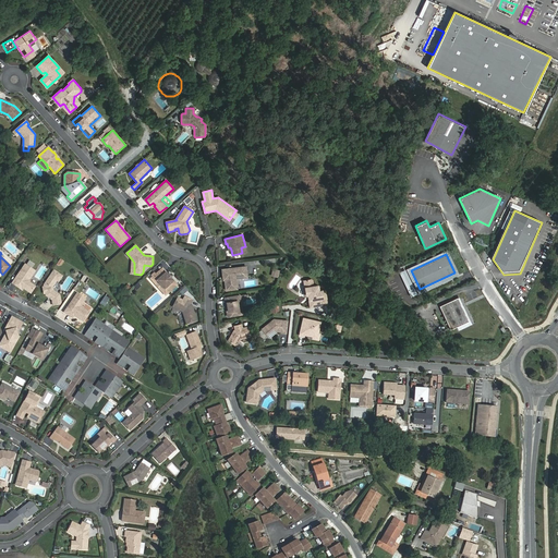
[(12,283),(20,288),(21,287),(23,288),(31,293),(35,287),(29,283),(28,277),(31,277),(35,270),(26,264),(12,283)]
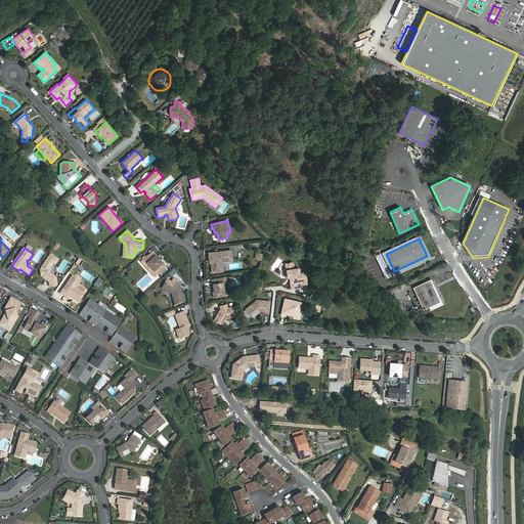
[(231,250),(209,253),(210,260),(213,260),(213,262),(212,264),(213,272),(223,271),(221,261),(232,260),(231,250)]
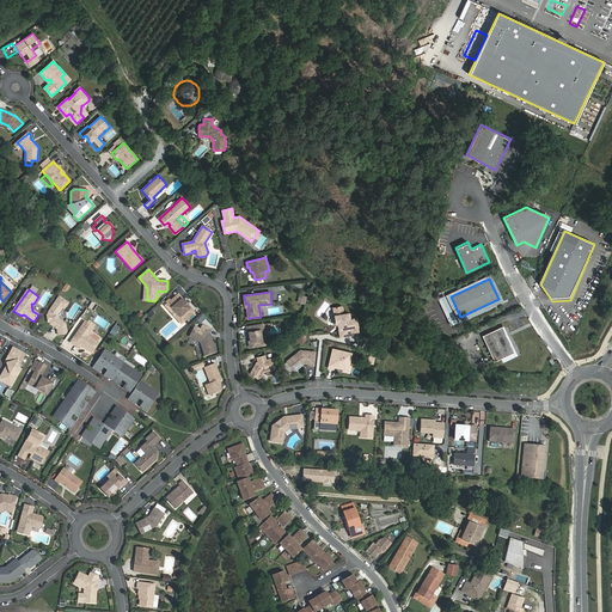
[(170,299),(166,303),(167,304),(171,307),(171,312),(176,318),(181,318),(184,322),(194,312),(178,294),(171,301),(170,299)]
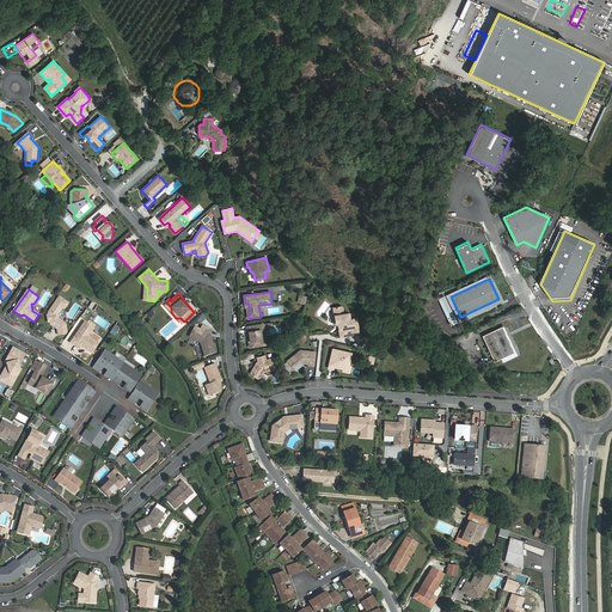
[(451,325),(457,322),(445,295),(438,298),(451,325)]
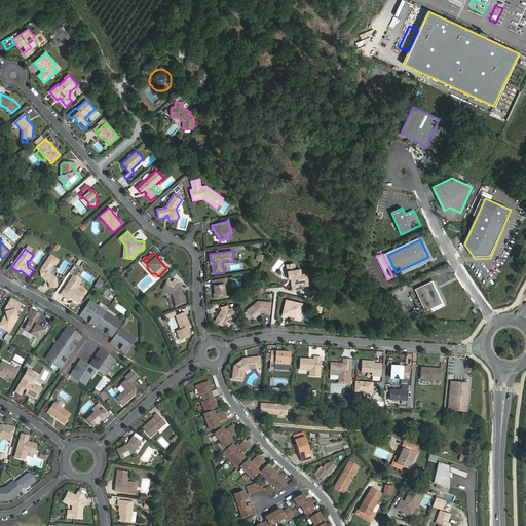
[(59,260),(50,255),(41,268),(42,270),(41,271),(42,276),(43,276),(43,278),(49,282),(50,288),(55,287),(57,286),(55,278),(49,274),(49,270),(53,264),(55,265),(59,260)]
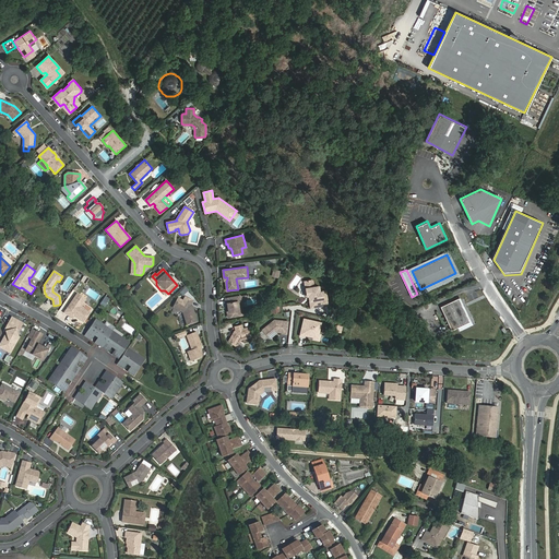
[(311,281),(305,282),(306,289),(305,289),(306,296),(309,296),(310,295),(311,298),(309,299),(311,308),(318,307),(318,306),(321,305),(321,306),(329,305),(325,290),(320,292),(319,286),(313,287),(313,282),(311,281)]
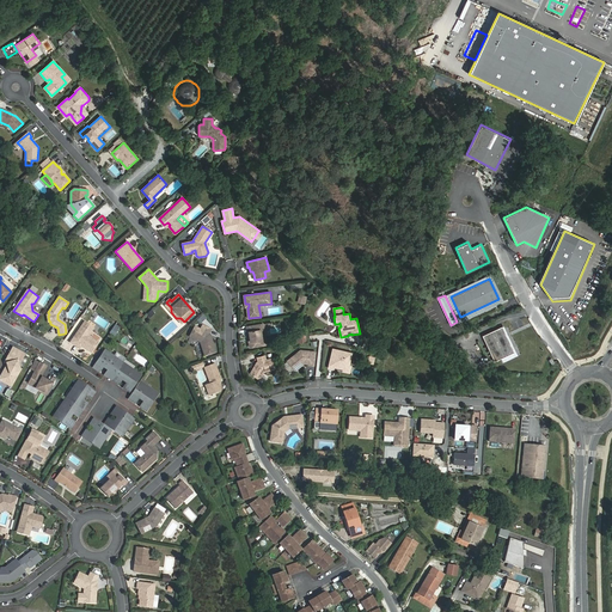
[(93,328),(84,322),(71,342),(79,349),(81,346),(91,353),(98,342),(89,336),(93,328)]
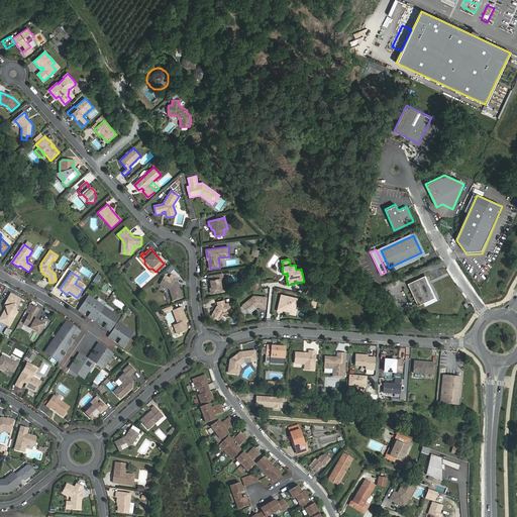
[(222,274),(208,277),(209,281),(210,281),(211,285),(211,289),(210,289),(211,294),(224,291),(223,287),(221,287),(220,279),(223,279),(222,274)]
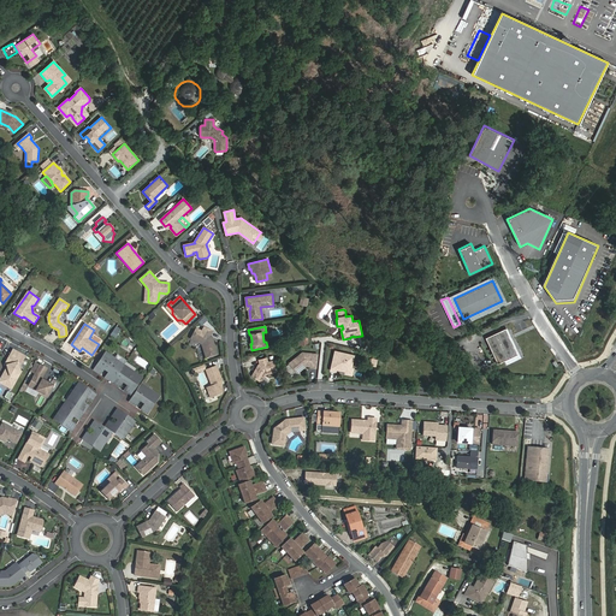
[(196,329),(191,338),(202,344),(206,357),(217,354),(215,350),(215,349),(215,347),(214,347),(213,342),(212,342),(211,339),(211,337),(211,336),(213,332),(205,327),(202,331),(196,329)]
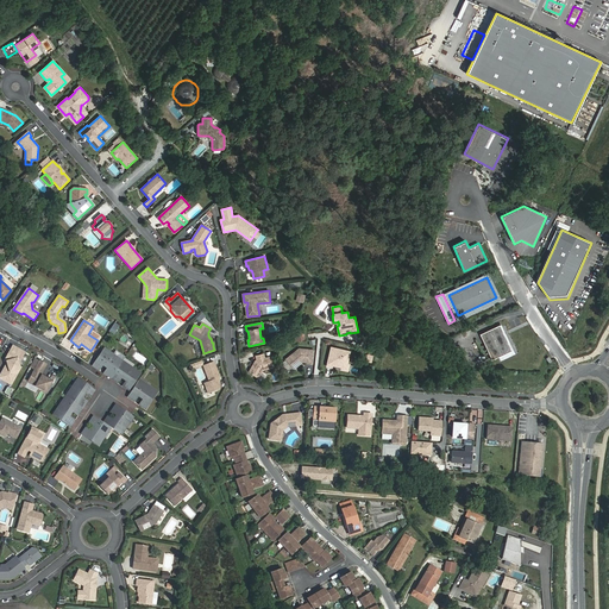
[(512,350),(500,324),(479,333),(491,359),(512,350)]
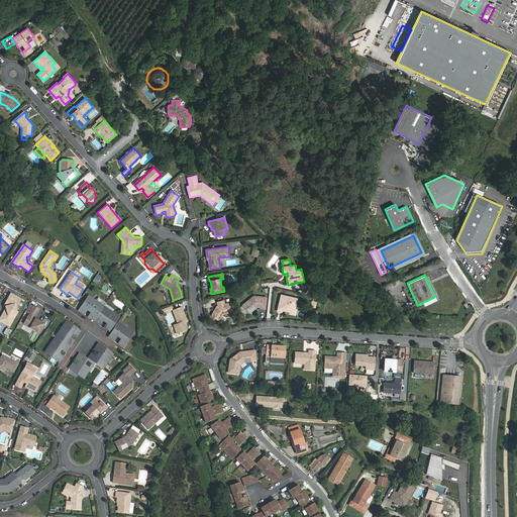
[(0,320),(0,321),(9,326),(16,313),(14,306),(17,305),(19,301),(15,299),(17,297),(11,294),(7,300),(4,305),(6,307),(6,309),(8,315),(7,317),(5,316),(5,317),(2,316),(0,320)]
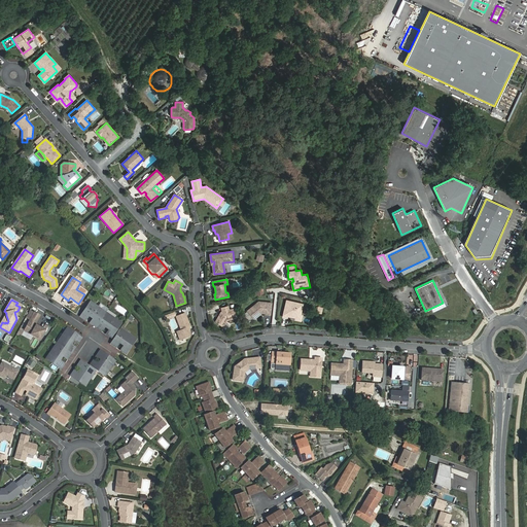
[(105,313),(85,300),(76,313),(80,316),(83,312),(84,312),(81,317),(91,322),(94,318),(99,322),(105,313)]
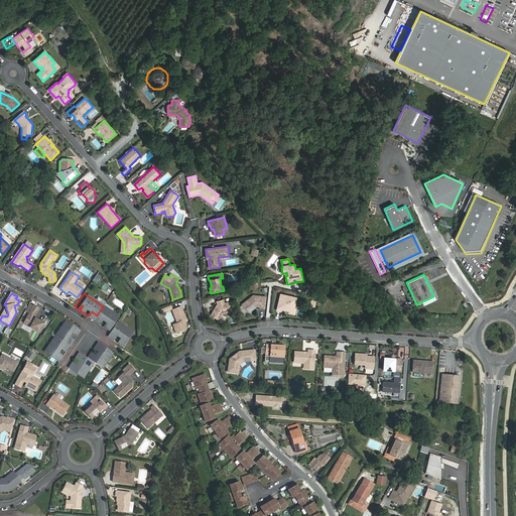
[(296,298),(280,294),(277,310),(281,311),(281,309),(289,311),(293,308),(296,298)]
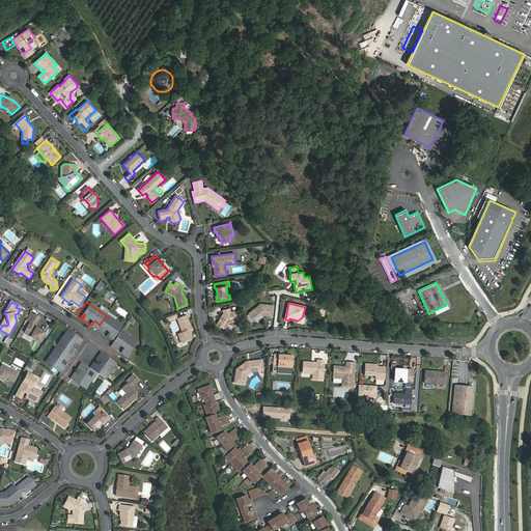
[(260,304),(249,313),(256,322),(263,315),(268,315),(268,316),(272,317),(273,305),(260,304)]
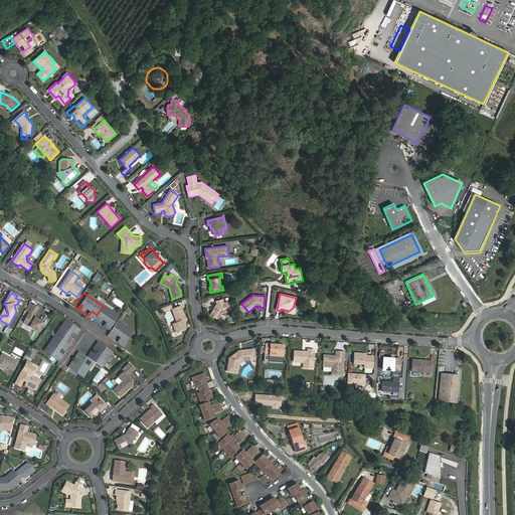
[(211,315),(218,319),(222,313),(231,310),(229,302),(223,303),(223,299),(216,301),(217,305),(217,306),(216,307),(214,308),(211,314),(211,315)]
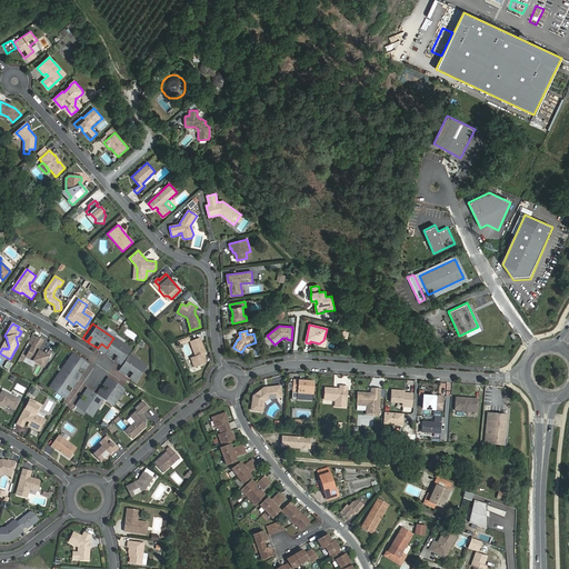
[(43,340),(37,337),(27,357),(36,362),(43,366),(49,356),(38,350),(43,340)]
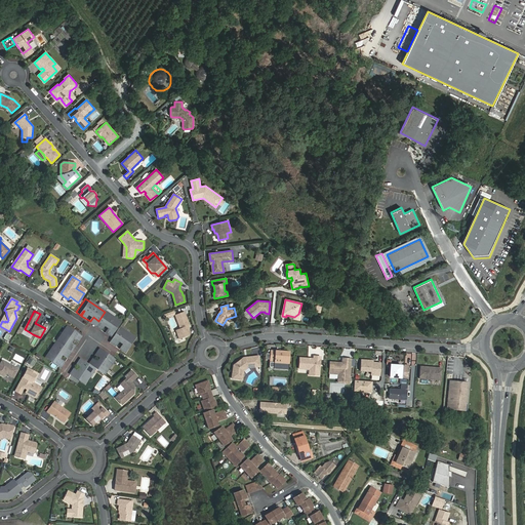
[(105,312),(98,321),(105,325),(109,328),(110,329),(108,333),(112,335),(120,323),(105,312)]
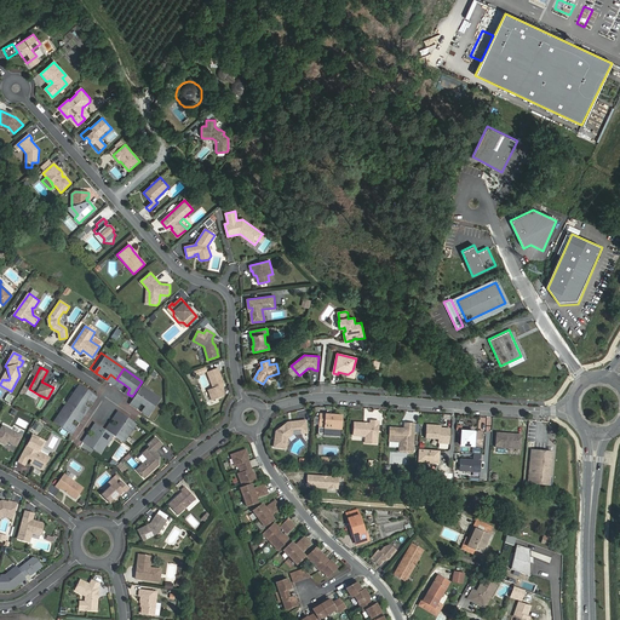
[(218,368),(207,372),(213,388),(208,390),(212,400),(223,396),(224,392),(222,385),(224,384),(218,368)]
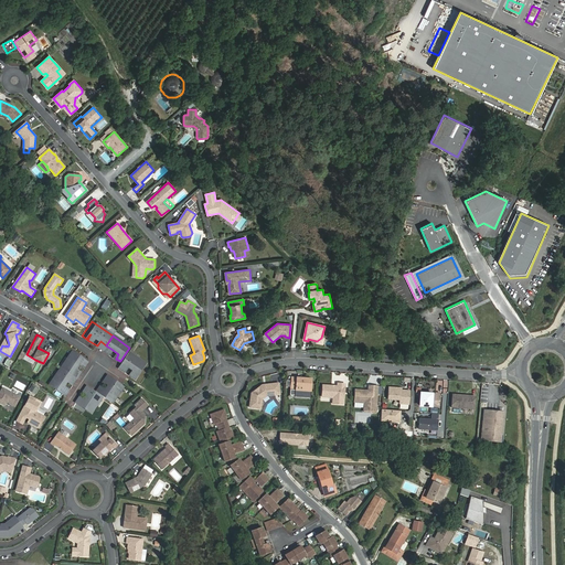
[(100,341),(97,345),(104,350),(106,345),(100,341)]
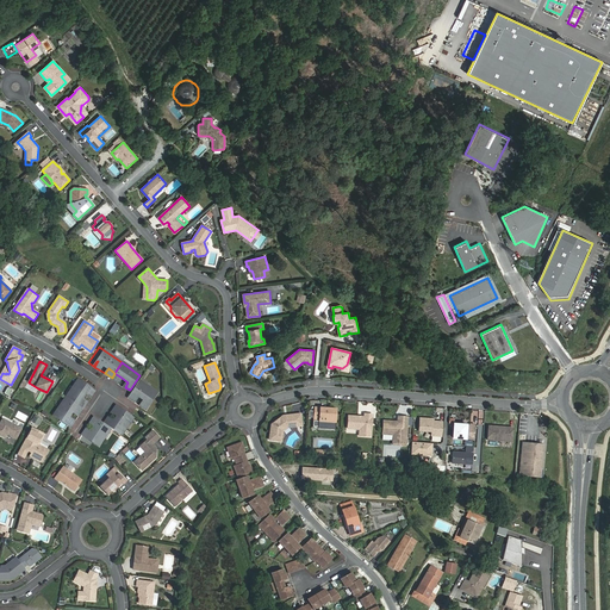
[(114,373),(112,378),(118,383),(122,378),(114,373)]
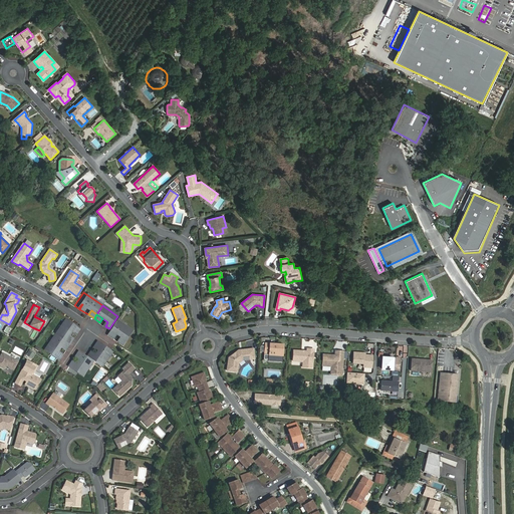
[(20,320),(17,324),(30,331),(32,327),(24,322),(20,320)]
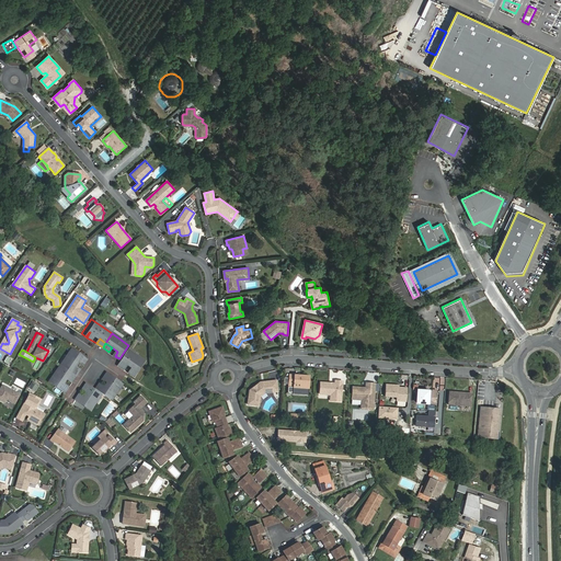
[(73,350),(50,382),(60,389),(67,379),(71,373),(76,366),(79,362),(80,359),(84,363),(88,358),(73,350)]
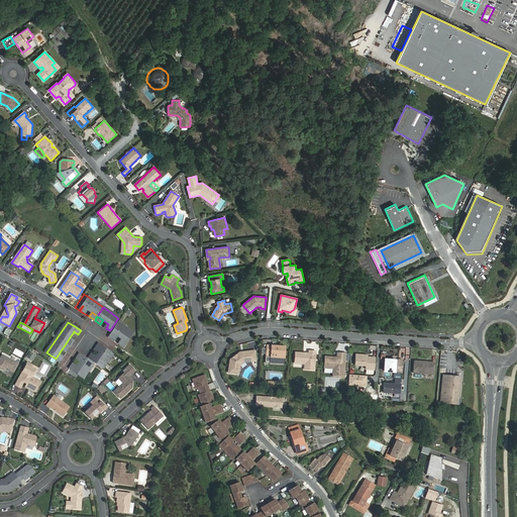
[(117,323),(111,332),(117,336),(121,338),(123,339),(120,343),(124,346),(132,333),(117,323)]
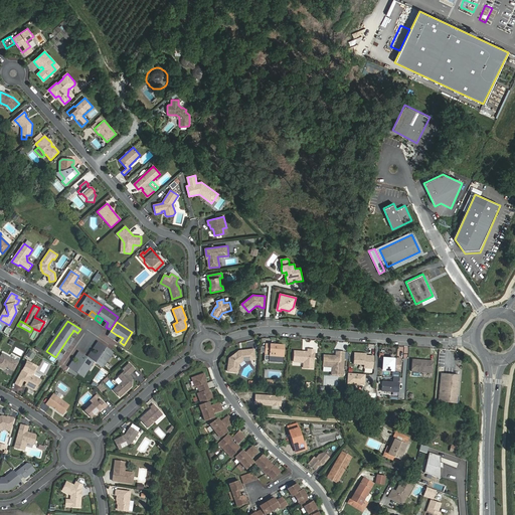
[(111,331),(109,335),(114,339),(117,335),(111,331)]
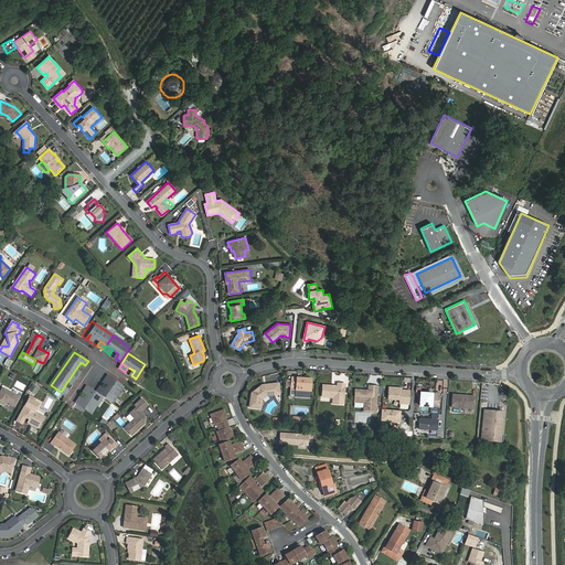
[(72,375),(67,382),(72,384),(81,372),(76,369),(72,375)]
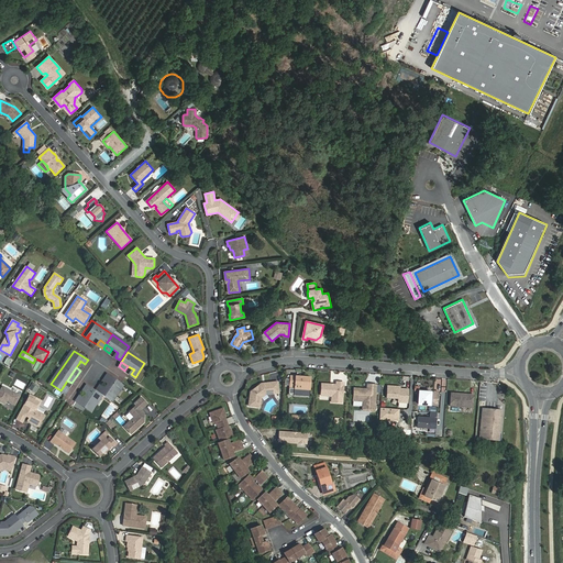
[(108,374),(103,381),(108,384),(112,377),(108,374)]
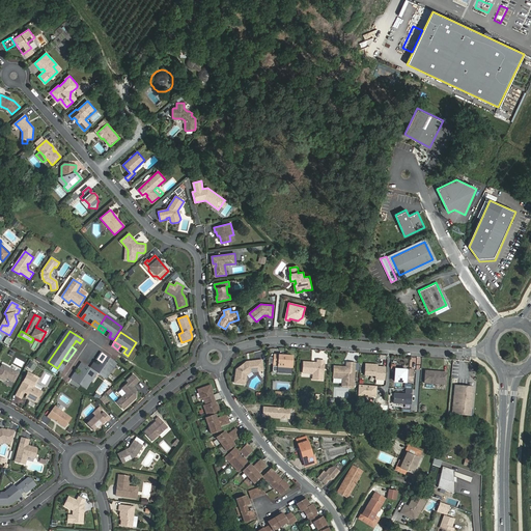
[(278,358),(274,358),(273,366),(292,367),(294,356),(278,355),(278,358)]
